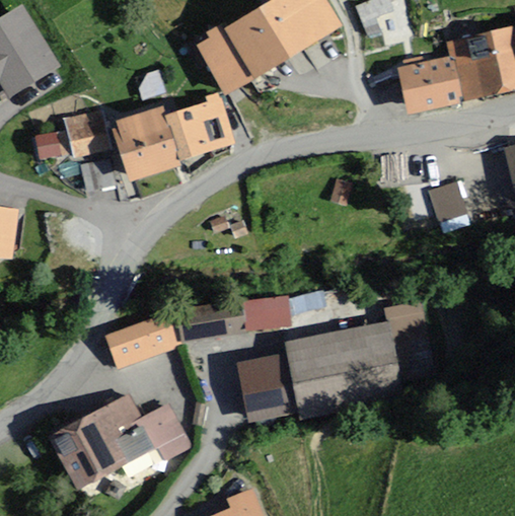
[(285,0),(287,2),(200,51),(228,100),(273,76),(270,72),(346,29),(329,0),(285,0)]
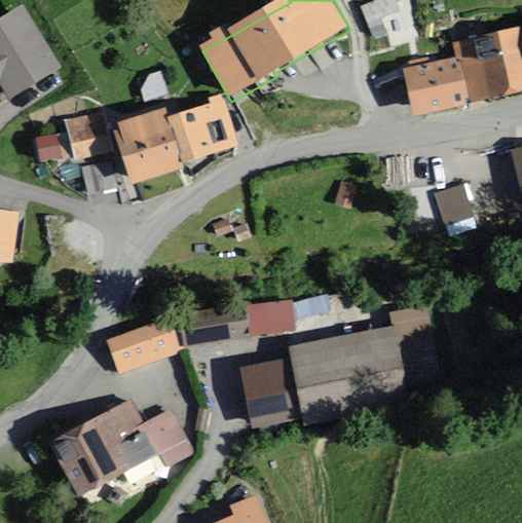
[(371,0),(368,1),(375,21),(407,9),(403,0),(371,0)]
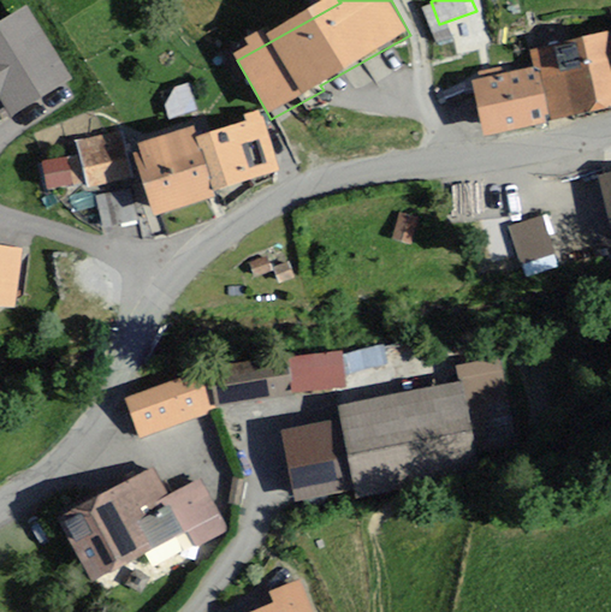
[(75,83),(31,12),(0,30),(0,107),(10,123),(75,83)]
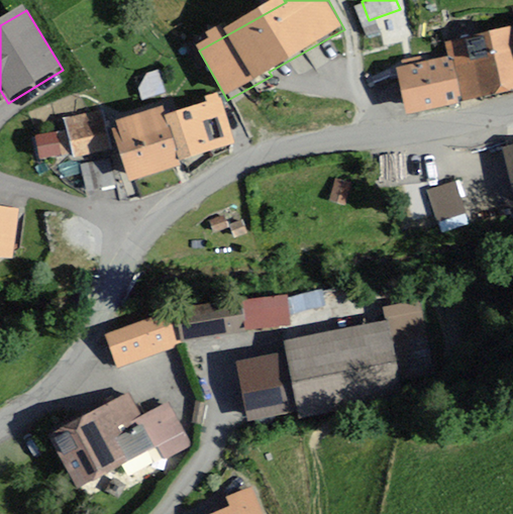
[(512,15),(507,16),(508,22),(440,36),(444,54),(390,65),(399,109),(512,85),(512,15)]
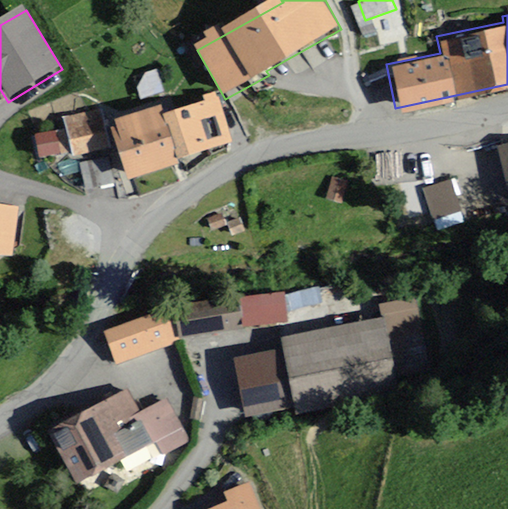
[(99,117),(97,108),(63,116),(73,153),(106,145),(114,176),(168,163),(165,154),(221,140),(211,99),(153,114),(150,105),(99,117)]
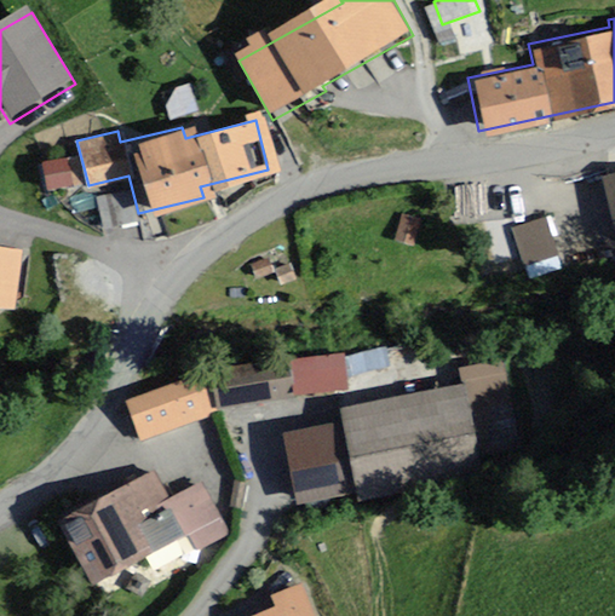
[(65,184),(63,156),(41,159),(45,186),(65,184)]
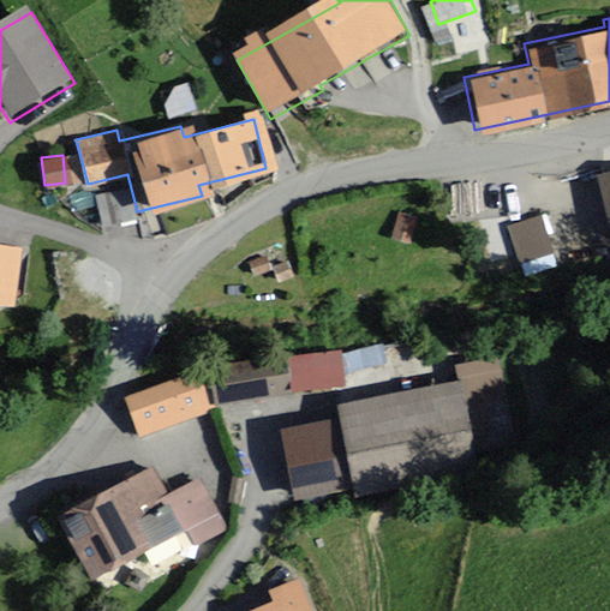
[(609,171),(598,174),(609,211),(609,171)]
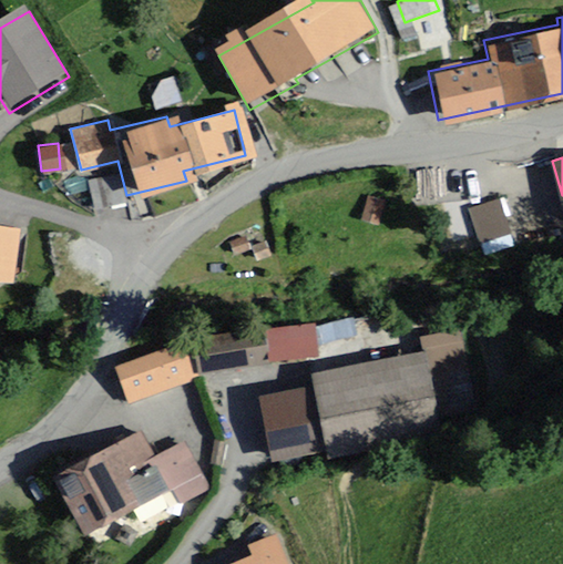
[(118,202),(112,175),(88,180),(93,206),(118,202)]
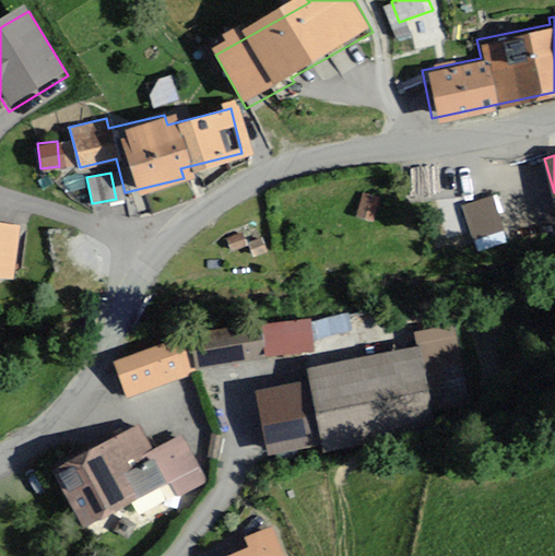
[(502,225),(491,197),(467,206),(479,234),(502,225)]
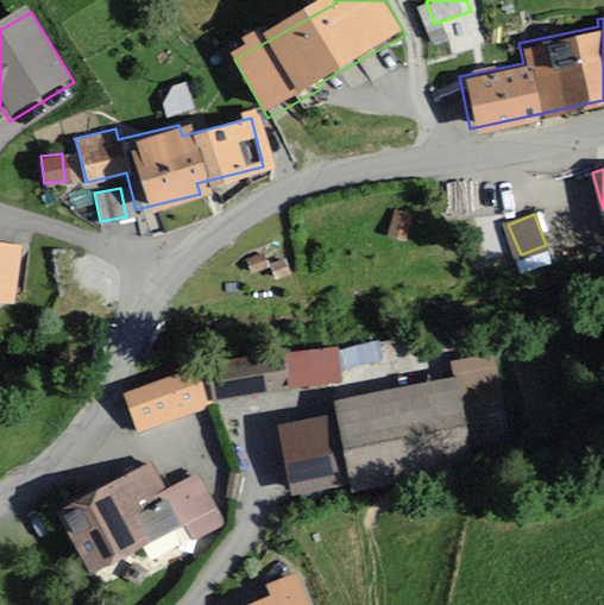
[(0,298),(13,301),(21,244),(0,240),(0,298)]
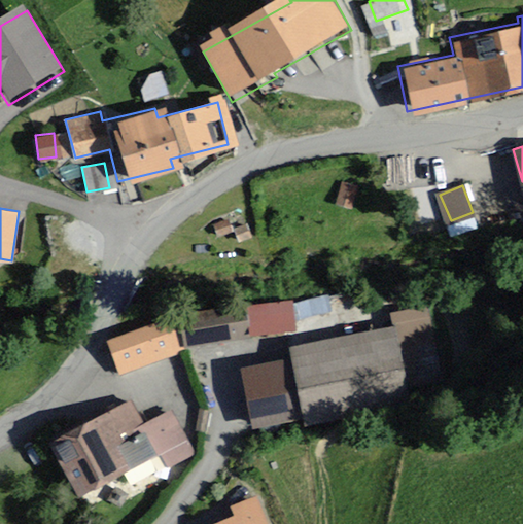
[(303,316),(339,308),(334,287),(252,307),(259,336),(305,324),(303,316)]
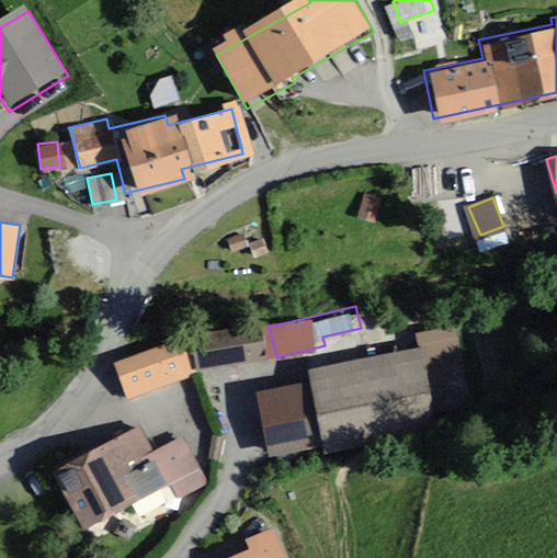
[(420,348),(306,369),(314,406),(277,412),(283,440),(320,433),(322,445),(440,422),(436,408),(478,400),(464,325),(417,333),(420,348)]
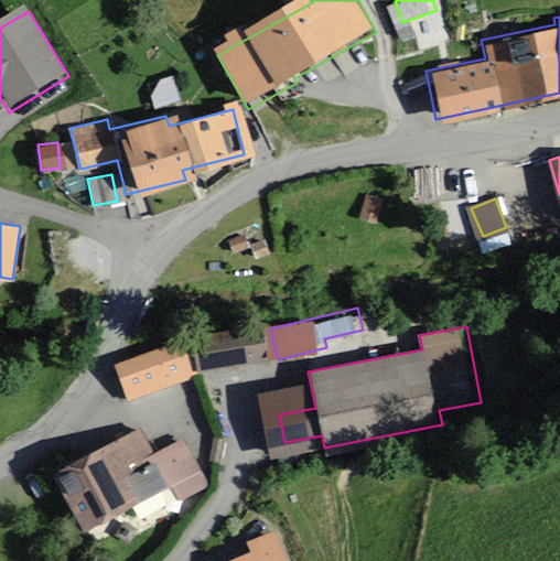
[(179,343),(115,366),(127,400),(191,377),(179,343)]
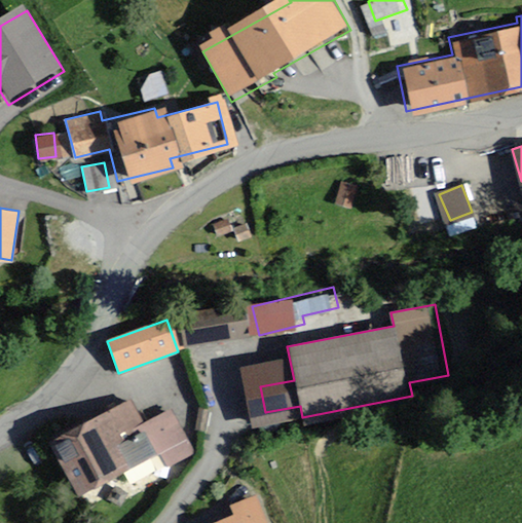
[(143,423),(127,395),(40,440),(70,498),(157,454),(162,465),(192,450),(171,408),(143,423)]
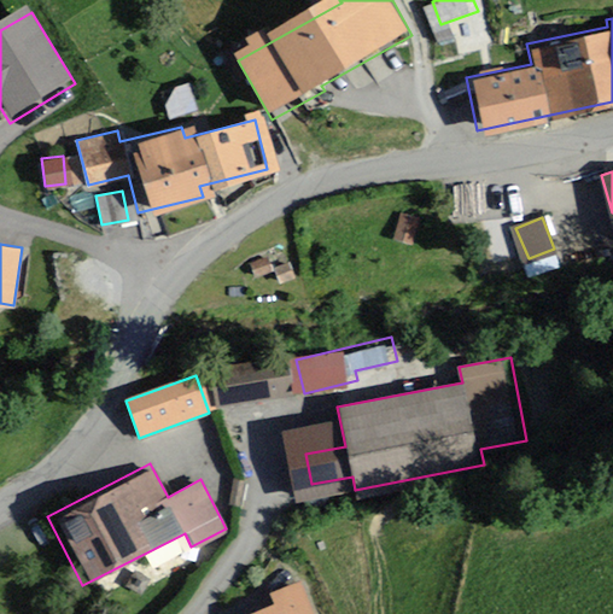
[(313,613),(298,579),(267,592),(272,604),(246,613),(313,613)]
